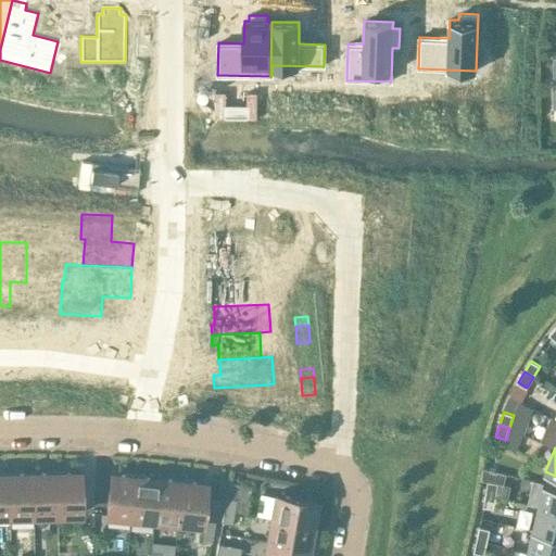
[(57,514),(55,472),(32,474),(33,515),(57,514)]
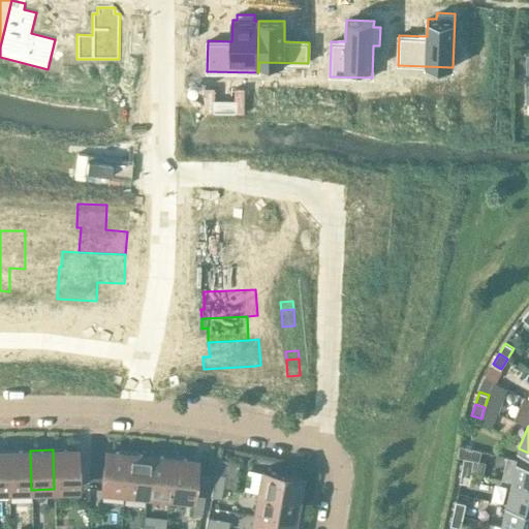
[(76,449),(53,449),(54,489),(78,489),(76,449)]
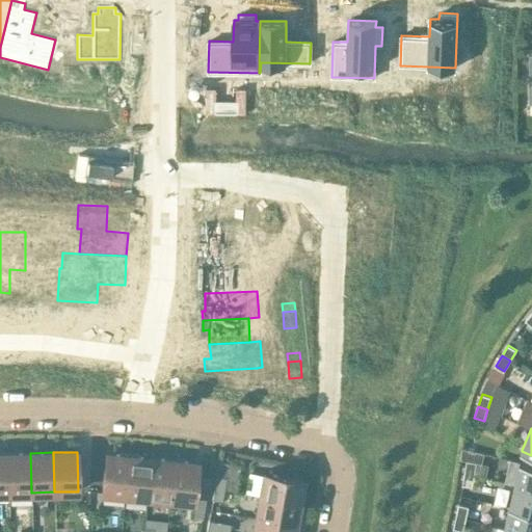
[(0,493),(9,493),(8,453),(0,453),(0,493)]
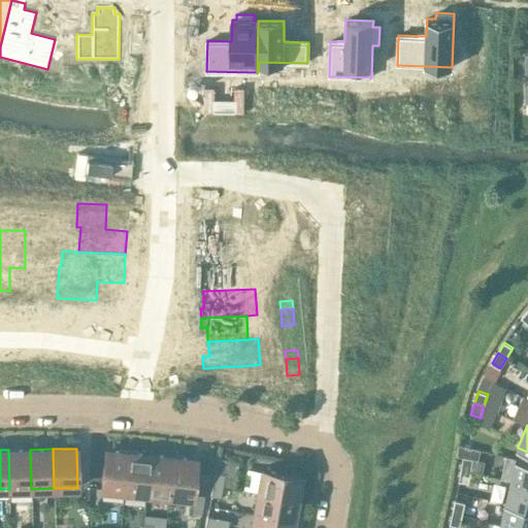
[(31,489),(30,450),(8,450),(9,489),(31,489)]
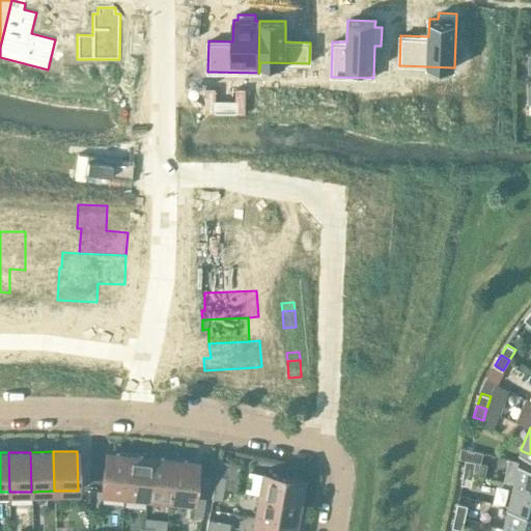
[(124,494),(129,454),(106,452),(102,492),(124,494)]
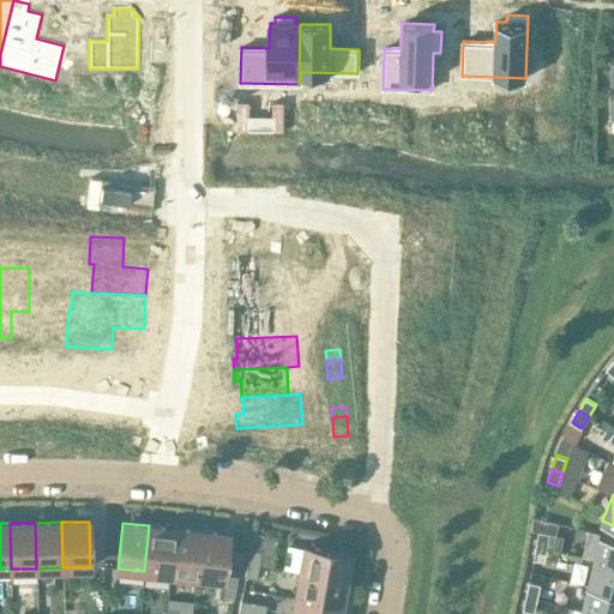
[(170,573),(175,528),(149,525),(144,571),(170,573)]
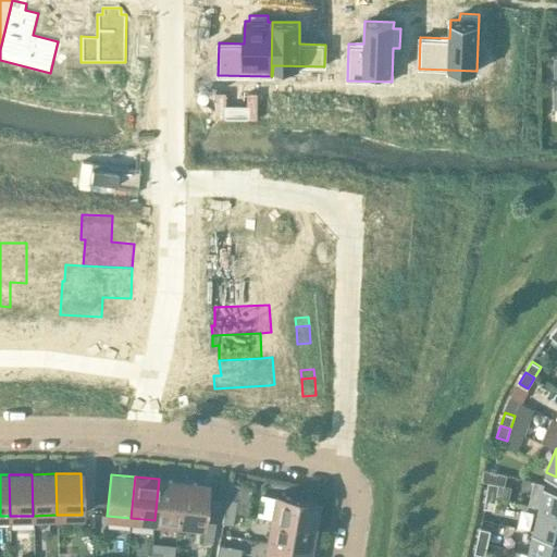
[(177,523),(182,481),(159,479),(155,520),(177,523)]
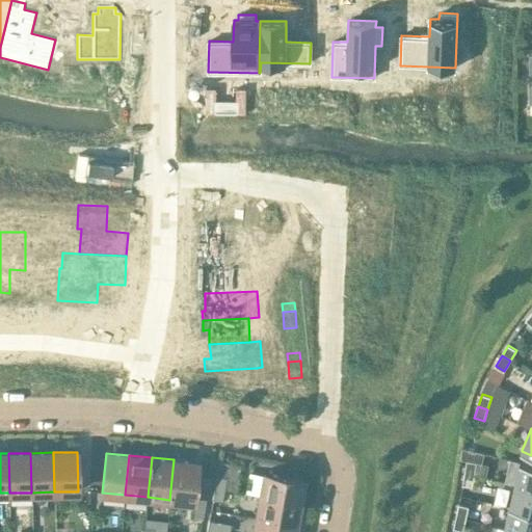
[(174,459),(169,500),(193,502),(205,503),(208,486),(194,485),(196,462),(174,459)]
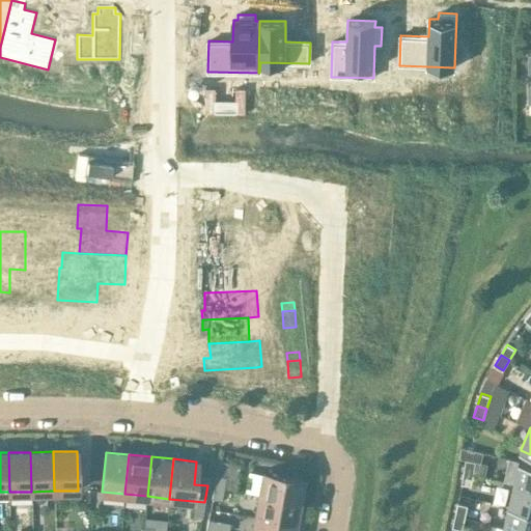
[(476,462),(466,459),(464,472),(474,474),(476,462)]
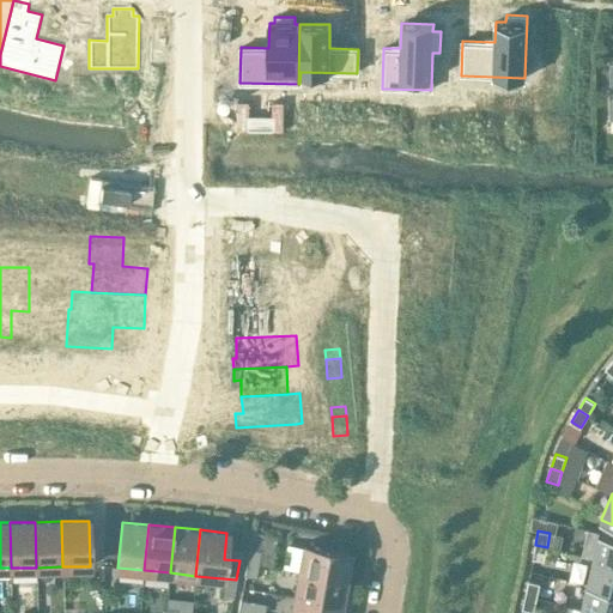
[(612,534),(600,532),(600,533),(594,558),(612,562),(612,534)]
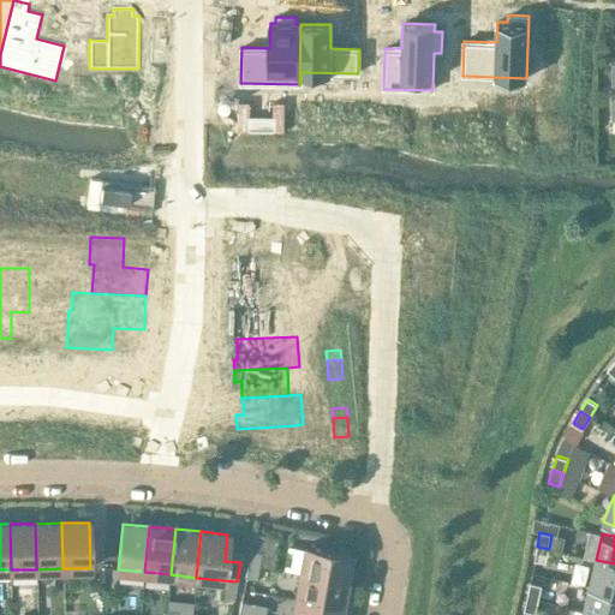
[(350,555),(304,547),(299,573),(345,581),(350,555)]
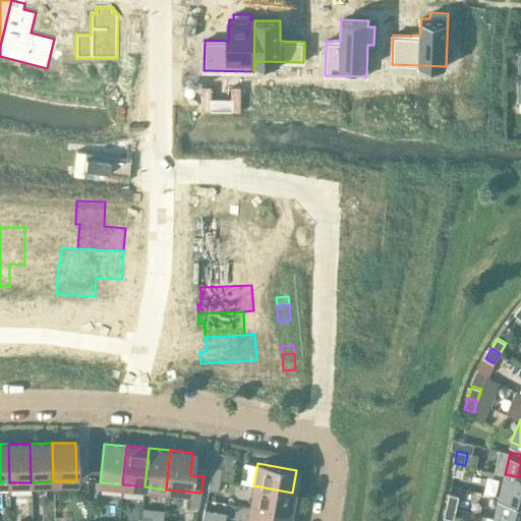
[(463,476),(465,465),(455,463),(453,475),(463,476)]
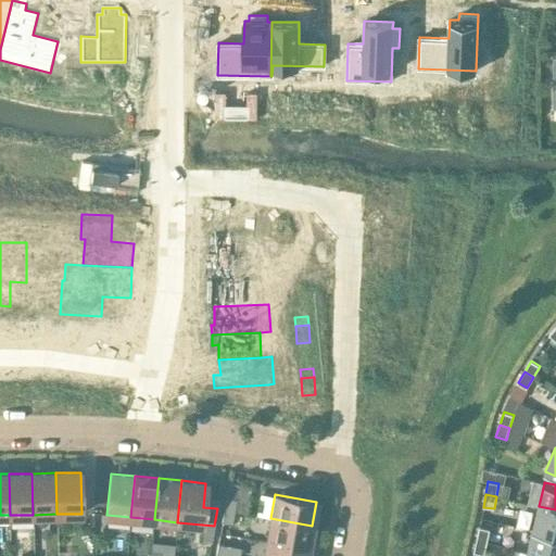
[(226,496),(224,509),(235,512),(237,498),(226,496)]
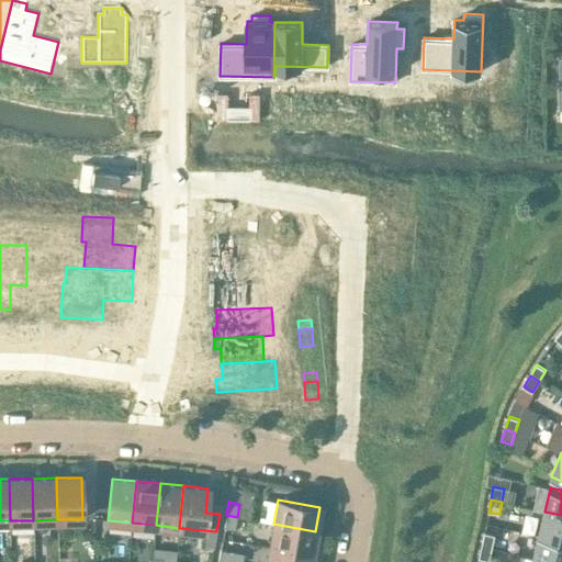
[(561,515),(544,512),(539,534),(539,535),(561,539),(561,515)]
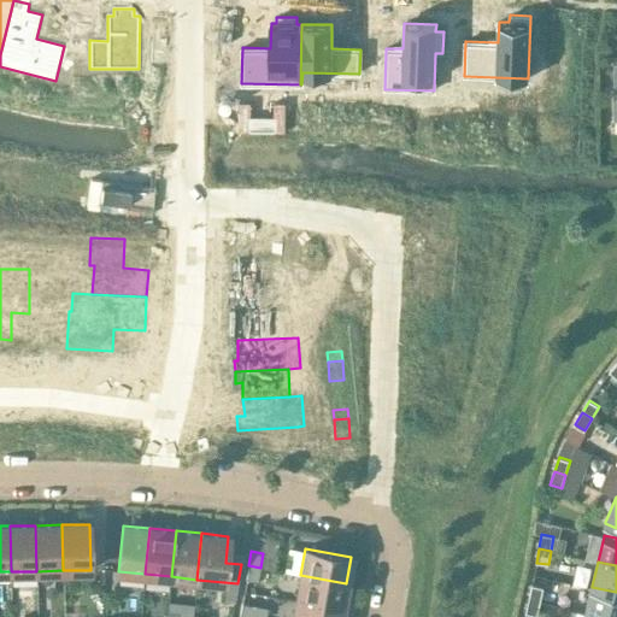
[(258,582),(260,568),(248,565),(246,580),(258,582)]
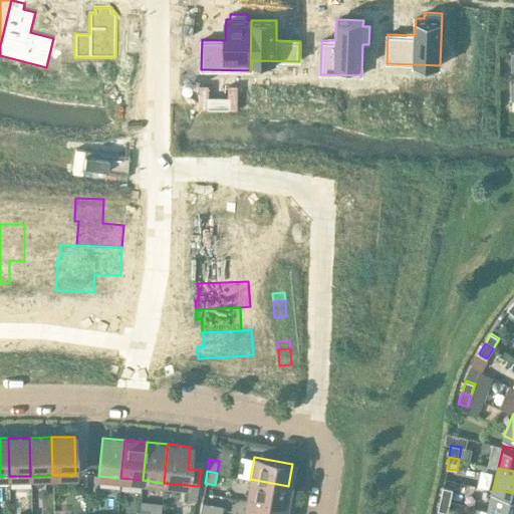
[(284,507),(288,486),(250,479),(246,500),(284,507)]
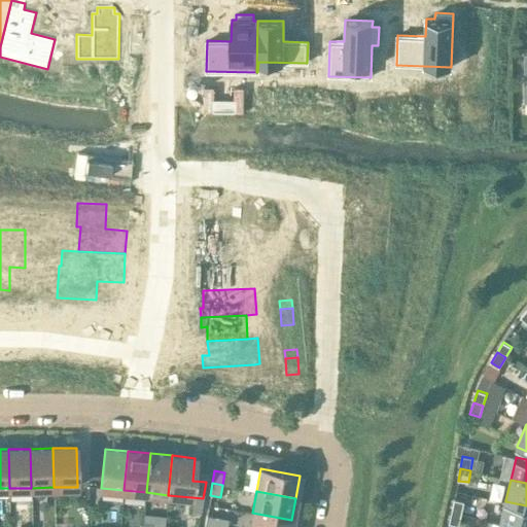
[(454,499),(452,512),(462,514),(464,501),(454,499)]
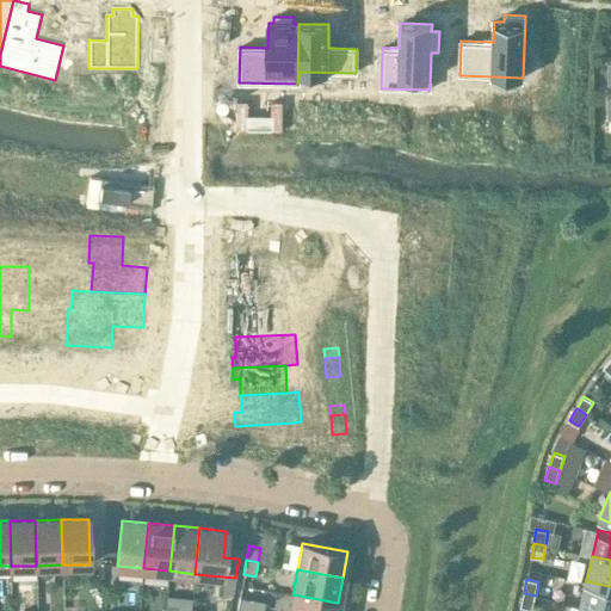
[(610,610),(610,586),(586,581),(580,606),(605,610),(610,610)]
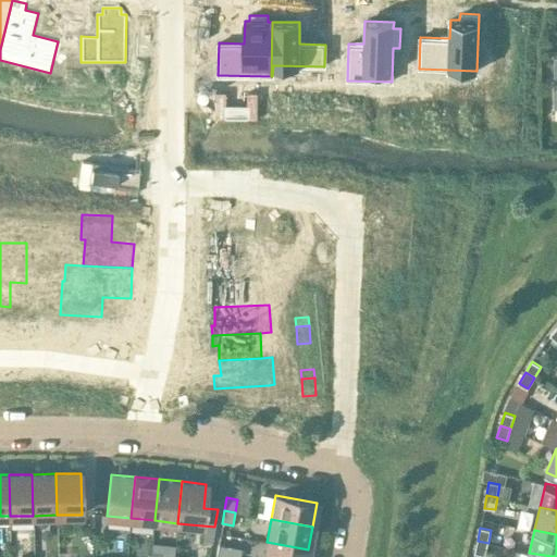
[(489,543),(478,541),(474,553),(485,556),(489,543)]
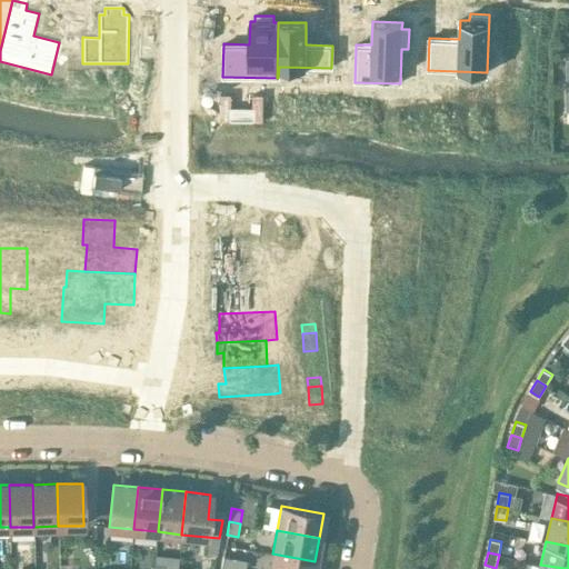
[(312,568),(315,561),(272,553),(269,568),(312,568)]
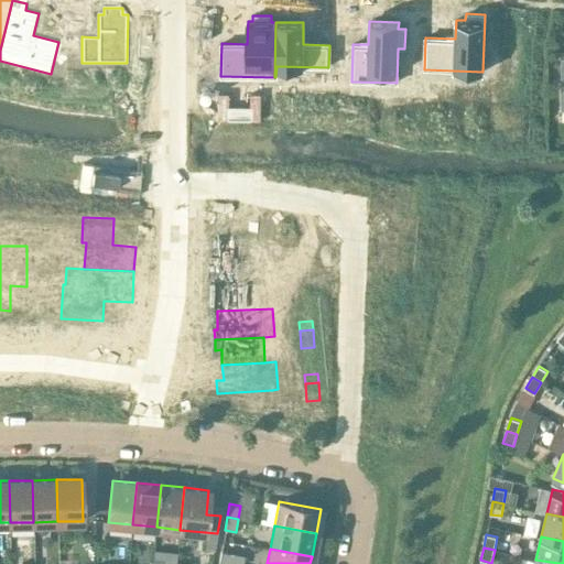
[(220,551),(218,563),(220,563),(229,563),(231,553),(220,551)]
